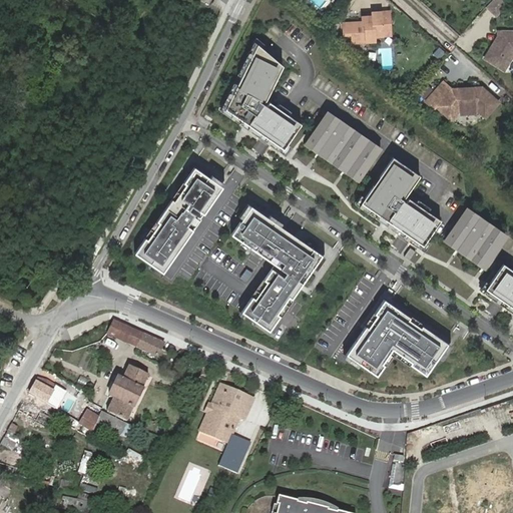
[(496,14),(506,3),(502,0),(492,0),(487,6),(496,14)]
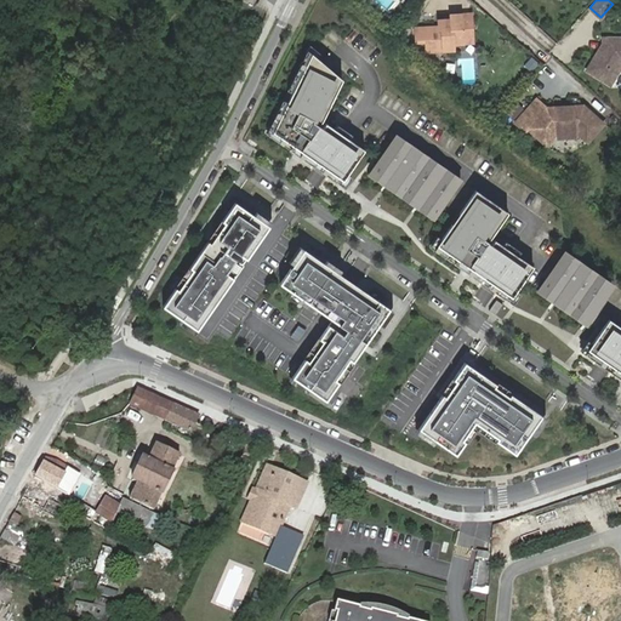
[(437,27),(416,29),(417,40),(427,39),(428,49),(455,46),(455,41),(463,40),(474,39),(472,16),(453,17),(453,22),(448,22),(438,23),(438,29),(442,28),(442,32),(437,33),(437,27)]
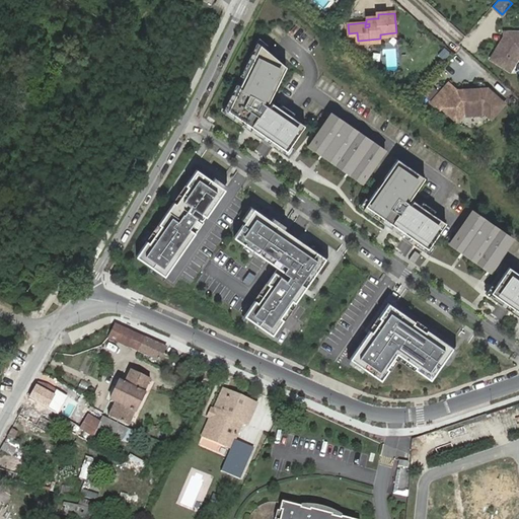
[(518,31),(506,32),(505,39),(505,46),(503,45),(494,60),(511,71),(518,58),(518,31)]
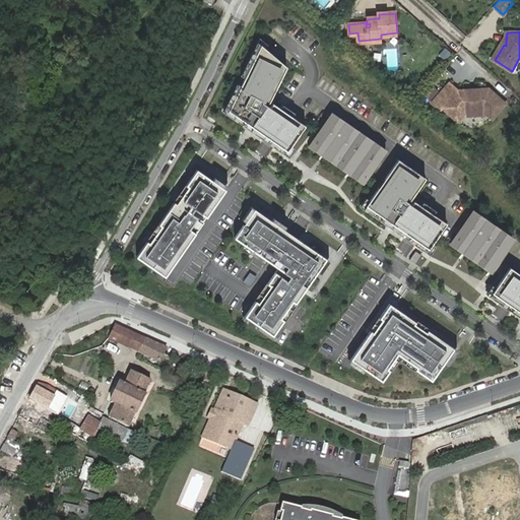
[(307,33),(298,44),(306,51),(315,40),(307,33)]
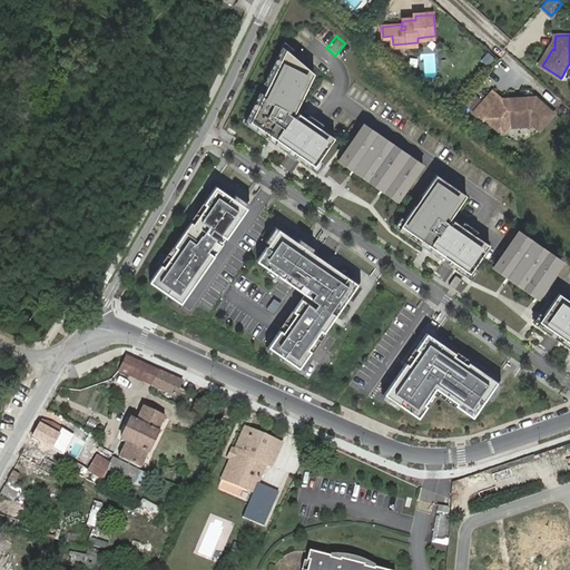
[(286,47),(292,52),(294,47),(285,39),(245,120),(294,155),(317,170),(324,160),(320,158),(315,164),(297,150),(252,119),(286,47)]
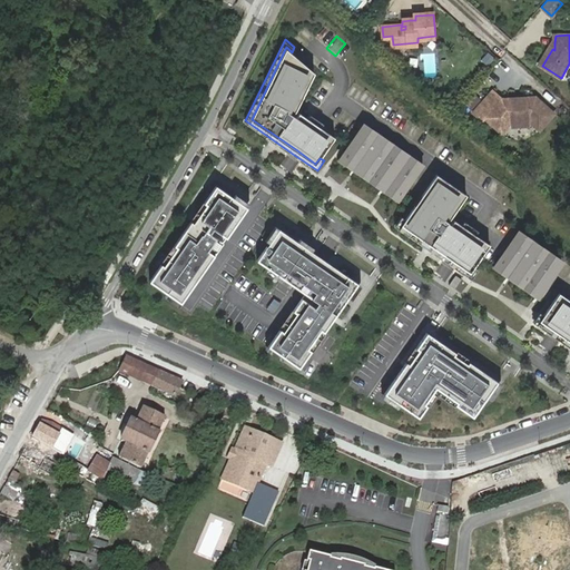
[(540,65),(542,66),(552,49),(554,50),(554,42),(540,65)]
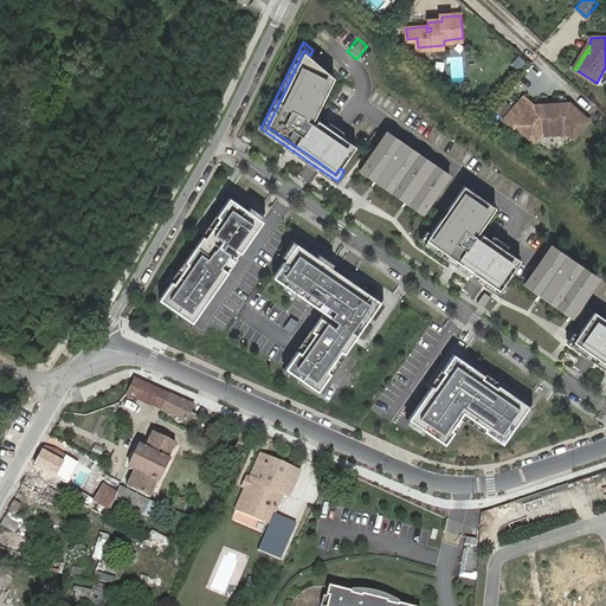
[(340,168),(356,144),(341,134),(337,131),(327,123),(318,118),(315,124),(310,122),(315,116),(335,76),(310,56),(304,50),(268,127),(316,160),(335,174),(340,168)]
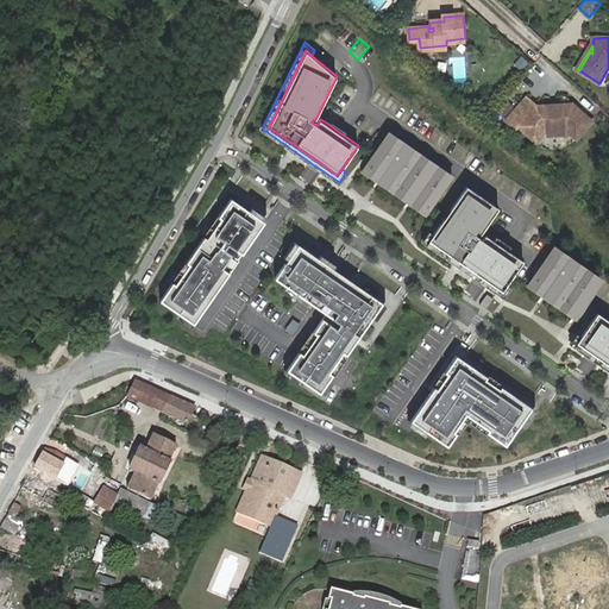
[(521,56),(514,66),(521,71),(528,63),(521,56)]
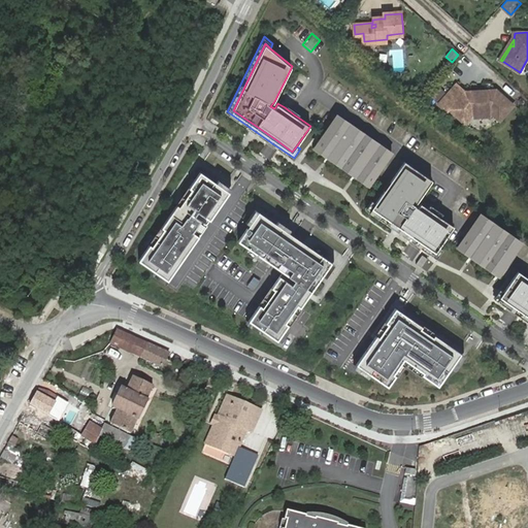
[(460,86),(442,106),(450,114),(453,111),(468,125),(476,116),(490,112),(500,122),(514,106),(496,90),(468,94),(460,86)]
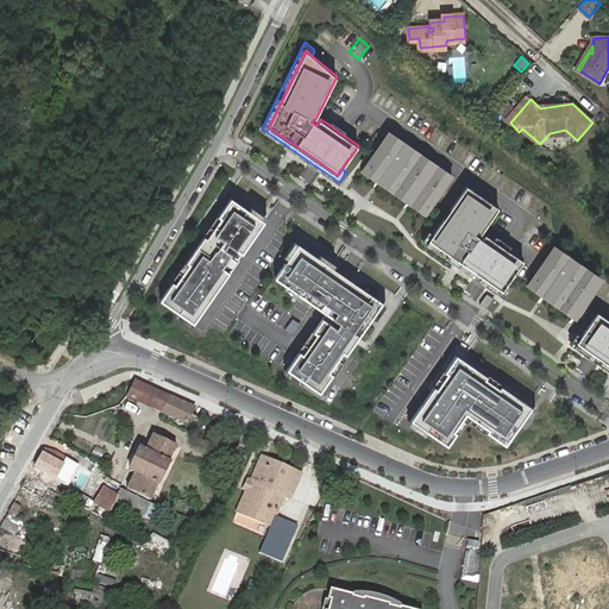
[(331,120),(328,124),(339,132),(343,135),(346,130),(343,127),(331,120)]
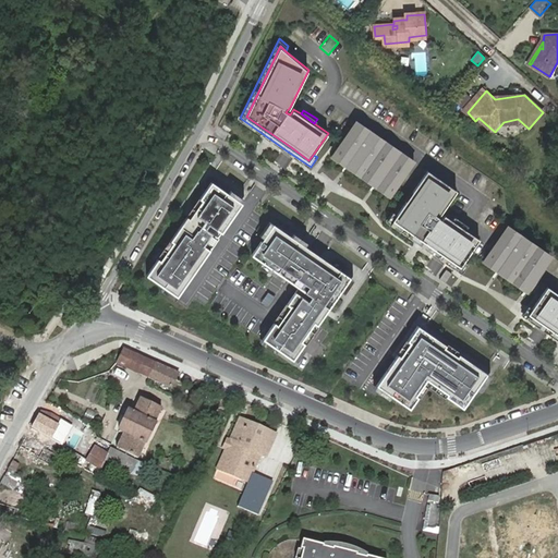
[(371,129),(358,119),(336,149),(349,159),(371,129)]
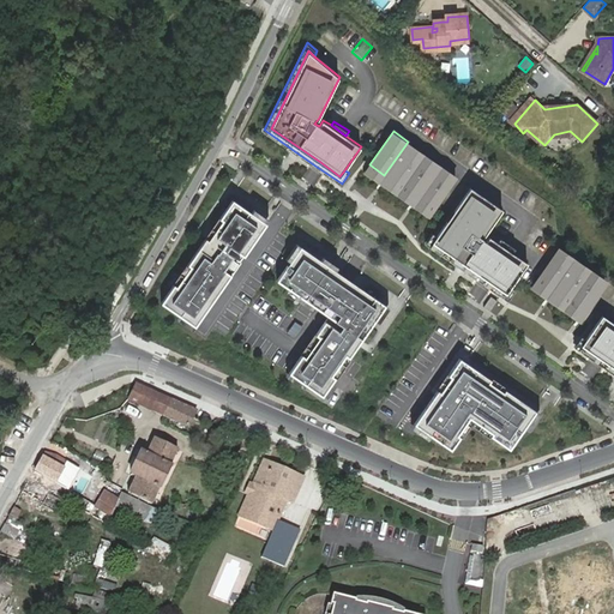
[(572,140),(570,131),(554,134),(557,144),(572,140)]
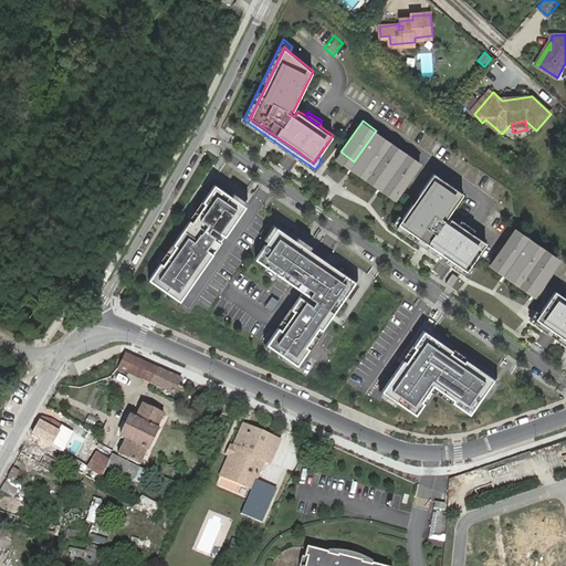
[(376,130),(354,161),(357,164),(378,133),(376,130)]
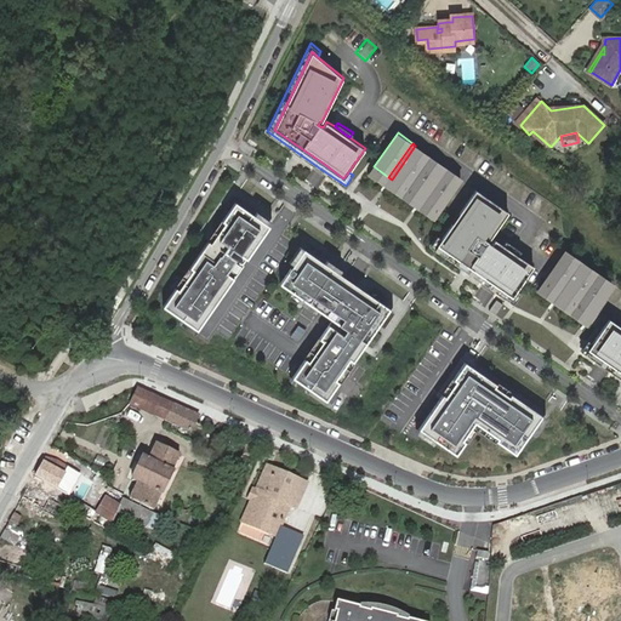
[(443,165),(415,146),(392,180),(420,199),(443,165)]
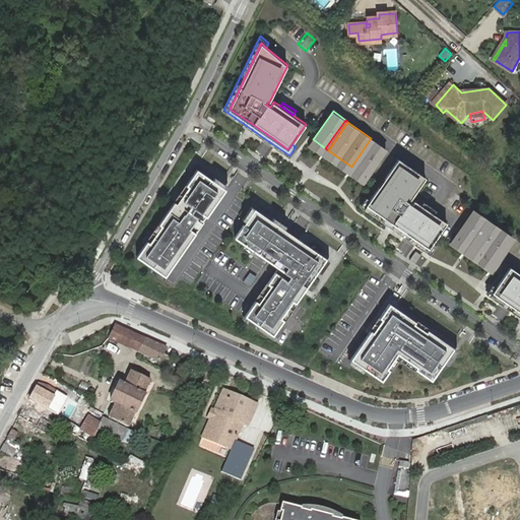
[(371,138),(351,167),(354,169),(374,140),(371,138)]
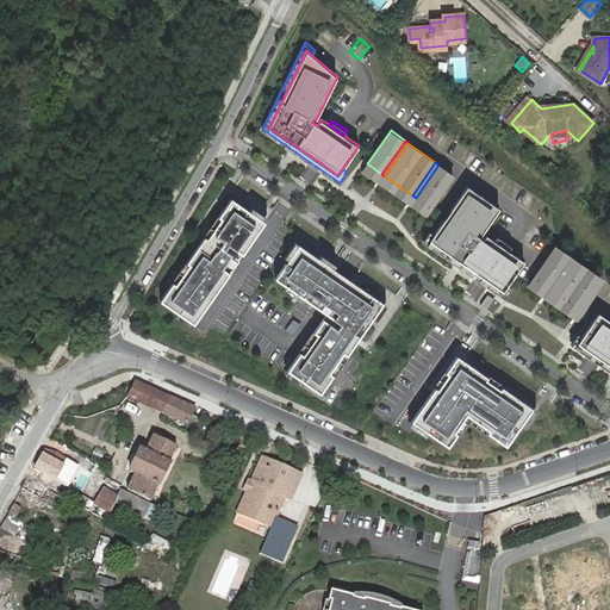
[(367,163),(363,169),(378,180),(381,174),(367,163)]
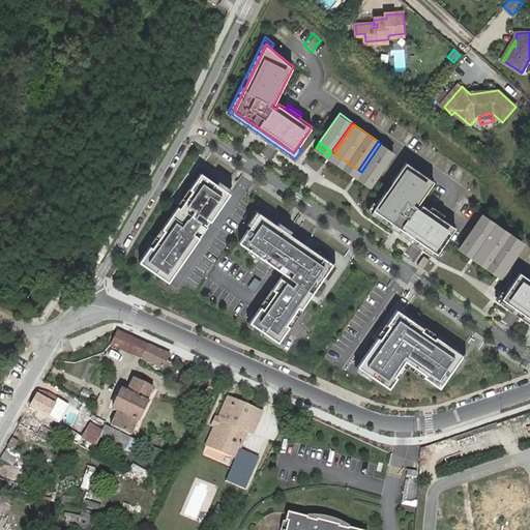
[(393,151),(381,143),(361,172),(374,180),(393,151)]
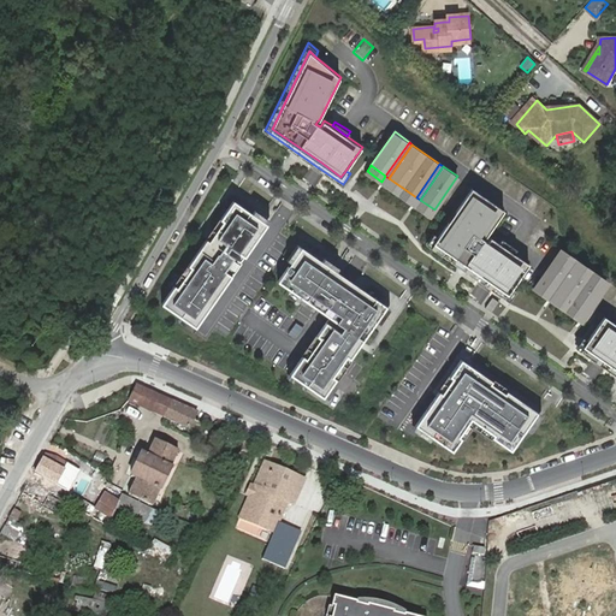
[(389,178),(385,183),(413,203),(416,197),(389,178)]
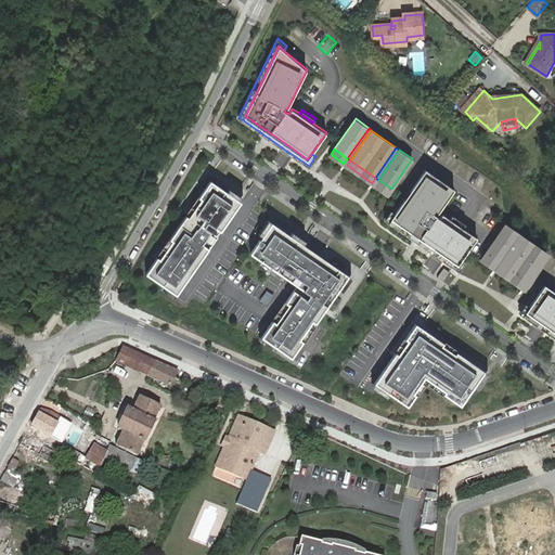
[(454,188),(425,168),(395,211),(391,218),(441,253),(457,263),(462,258),(477,236),(463,227),(461,224),(450,218),(442,213),(439,218),(435,216),(454,188)]
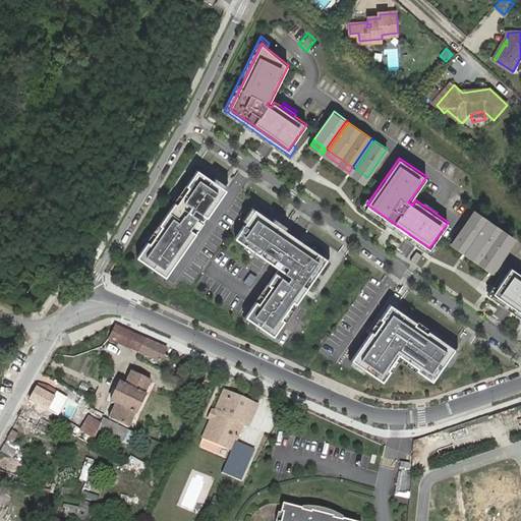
[(197,168),(137,255),(166,276),(227,188),(197,168)]
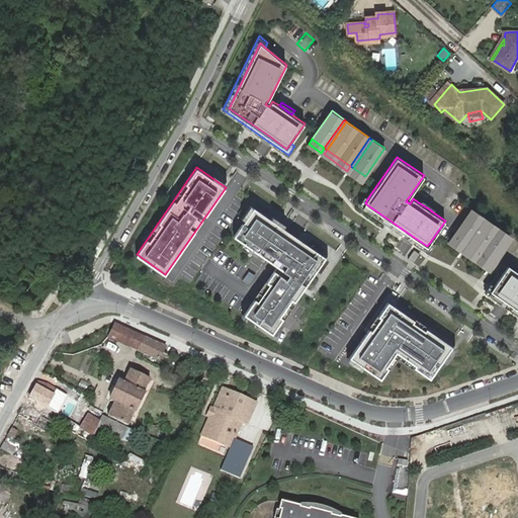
[(353,168),(349,172),(362,181),(365,176),(353,168)]
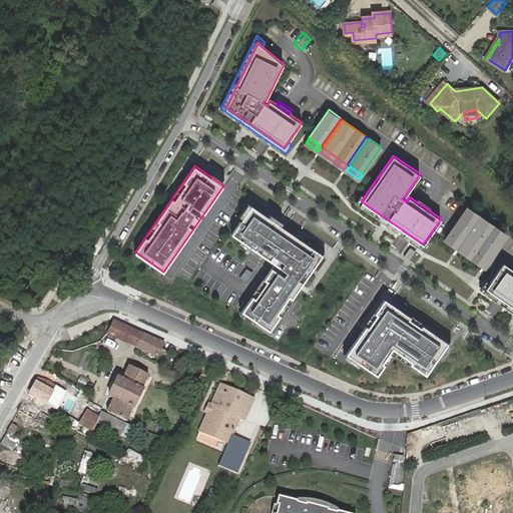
[(362,201),(365,195),(362,193),(355,202),(406,237),(424,250),(431,240),(427,238),(423,243),(408,233),(362,201)]
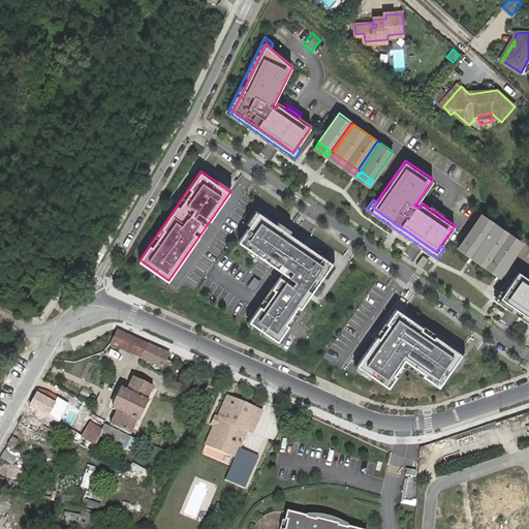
[(441,211),(431,204),(429,208),(439,214),(441,216),(444,213),(441,211)]
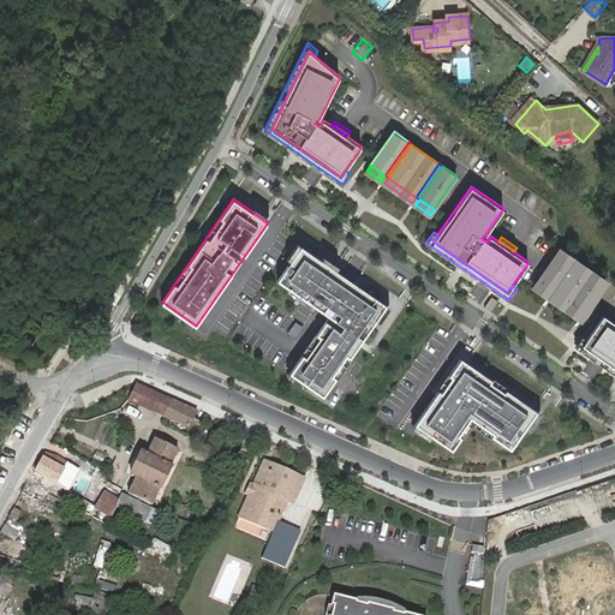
[(329,315),(290,371),(323,395),(387,304),(347,276),(302,245),(278,279),(323,311),(329,315)]
